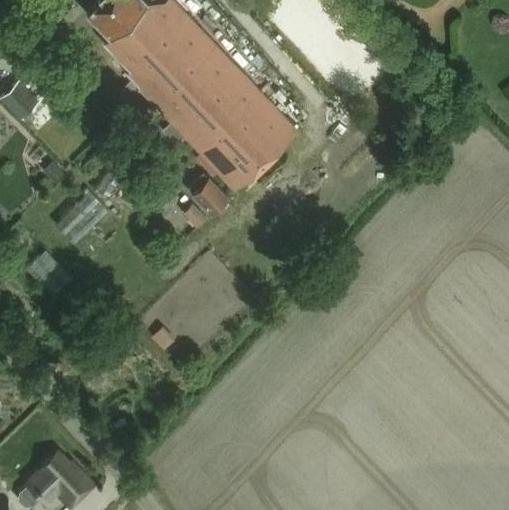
[(237,190),(298,131),(172,0),(169,0),(166,4),(148,2),(145,0),(101,0),(88,12),(112,37),(106,43),(133,71),(129,74),(142,87),(140,89),(237,190)]
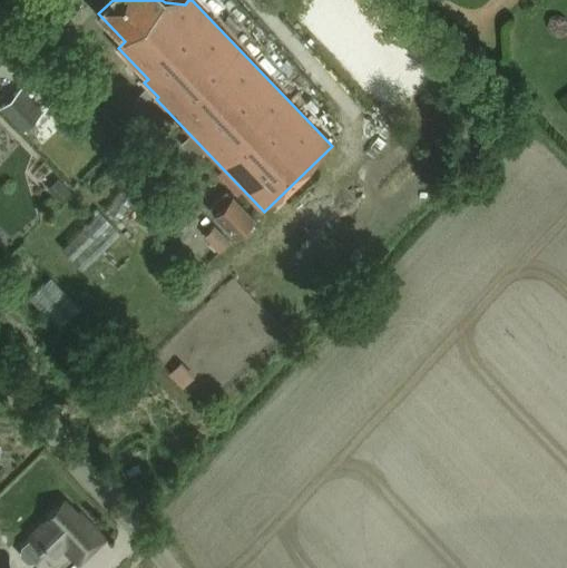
[(0,66),(17,50),(3,36),(0,31),(0,66)]
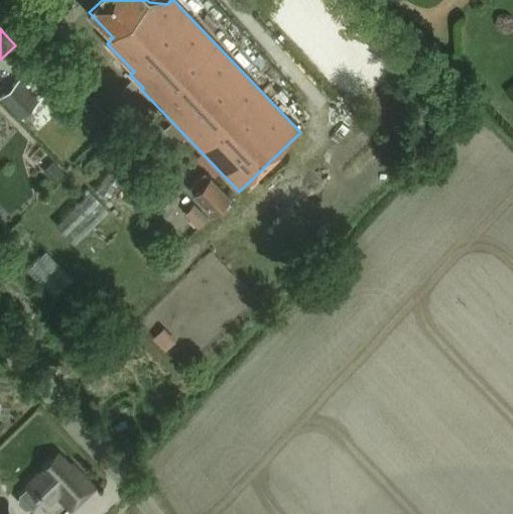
[(21,73),(36,59),(27,48),(12,62),(21,73)]
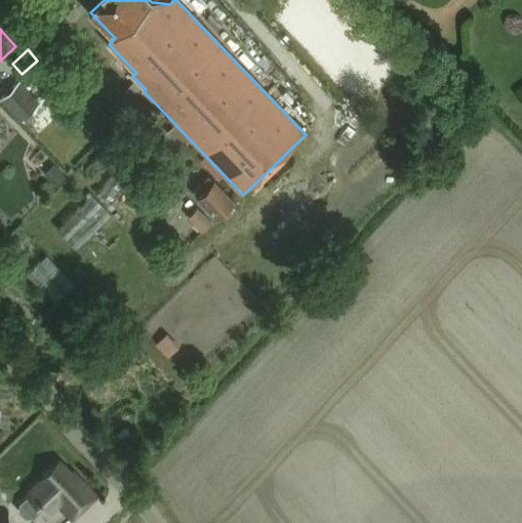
[(42,102),(23,81),(1,101),(22,122),(42,102)]
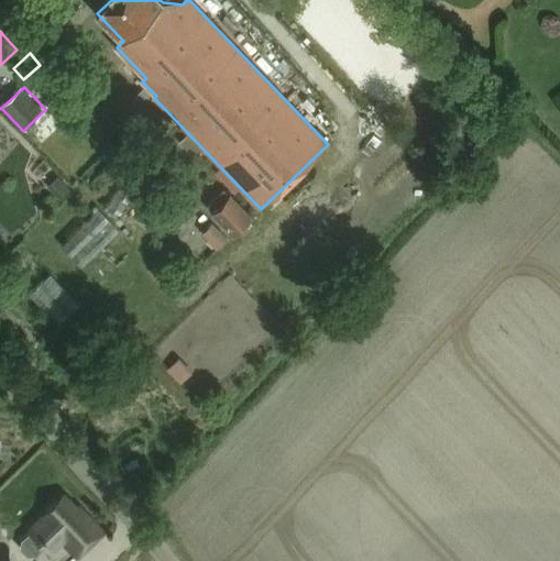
[(64,176),(54,187),(68,199),(78,188),(64,176)]
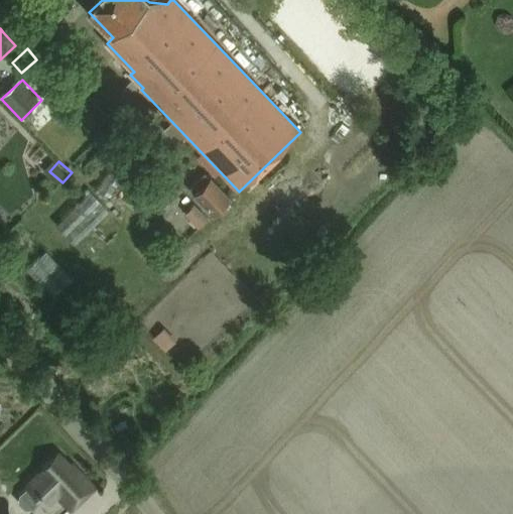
[(215,218),(232,202),(213,181),(196,199),(215,218)]
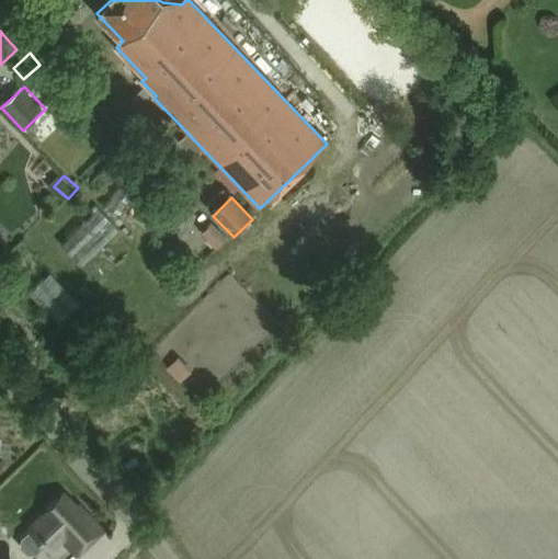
[(90,265),(126,226),(103,205),(67,244),(90,265)]
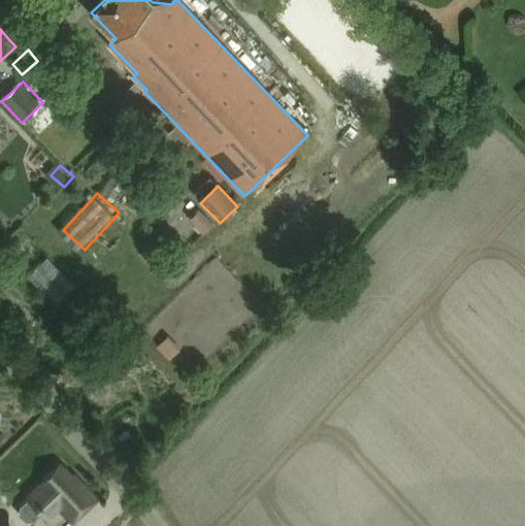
[(179,296),(191,278),(183,272),(171,290),(179,296)]
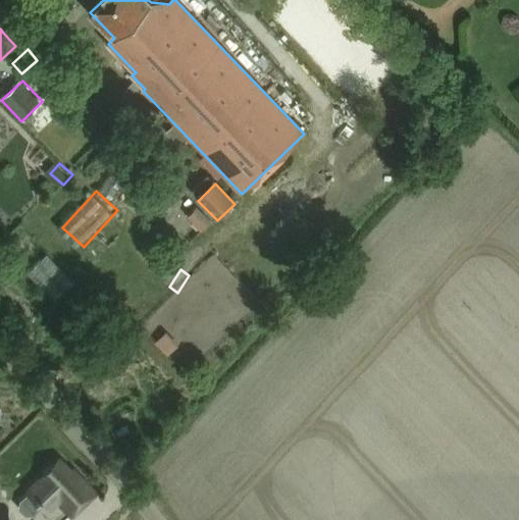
[(29,494),(30,495),(20,503),(19,510),(26,516),(35,516),(43,508),(48,513),(59,502),(73,517),(96,495),(74,472),(75,472),(74,471),(71,473),(60,462),(43,478),(44,479),(29,494)]
